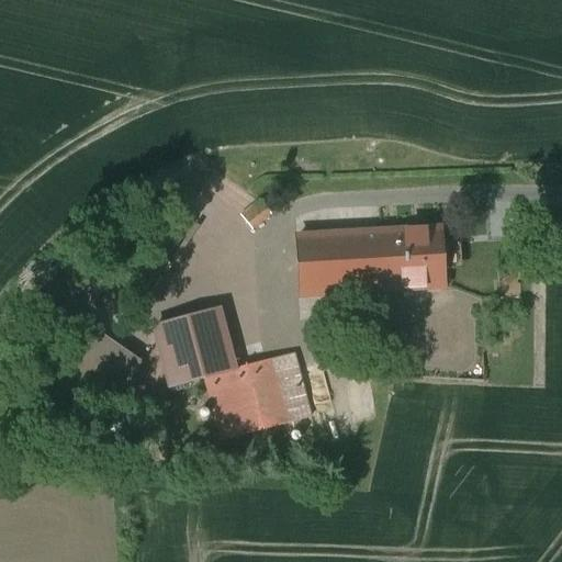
[(441,231),(378,234),(381,291),(445,287),(441,231)]
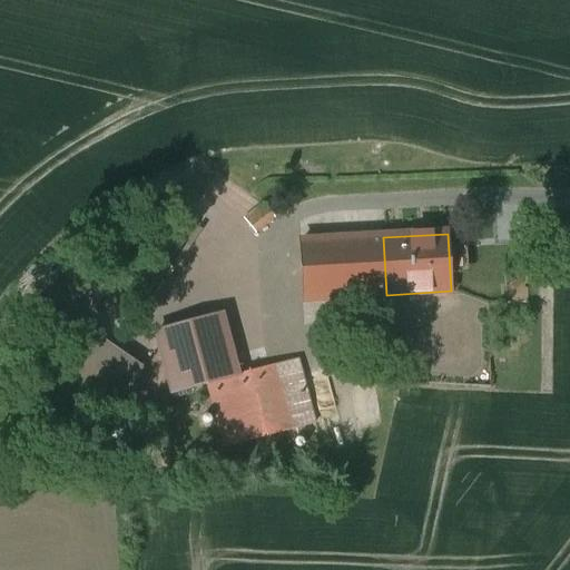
[(386,295),(383,237),(301,243),(305,301),(386,295)]
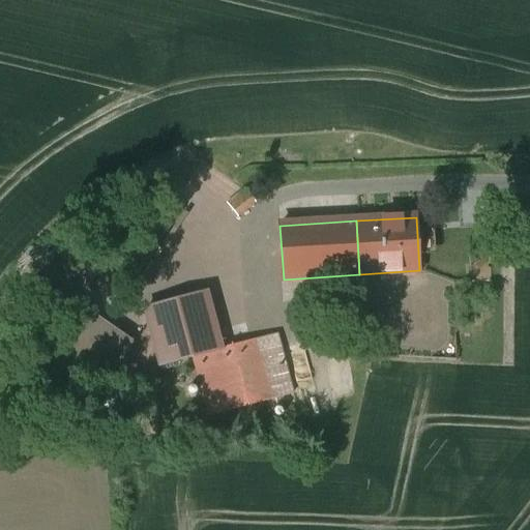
[(193,357),(224,349),(207,289),(165,300),(168,313),(148,318),(160,365),(193,357)]
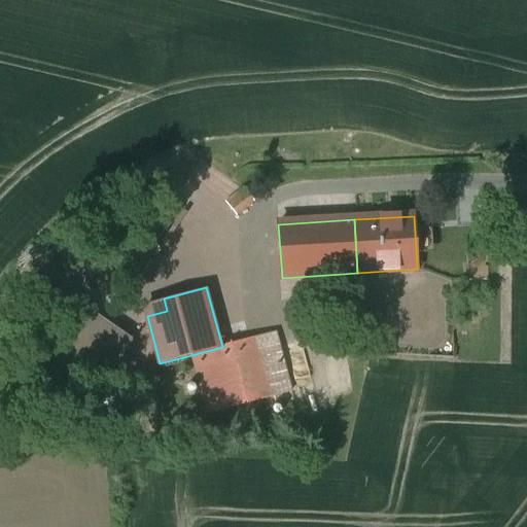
[(222,347),(191,355),(207,415),(291,392),(276,332),(222,347)]
